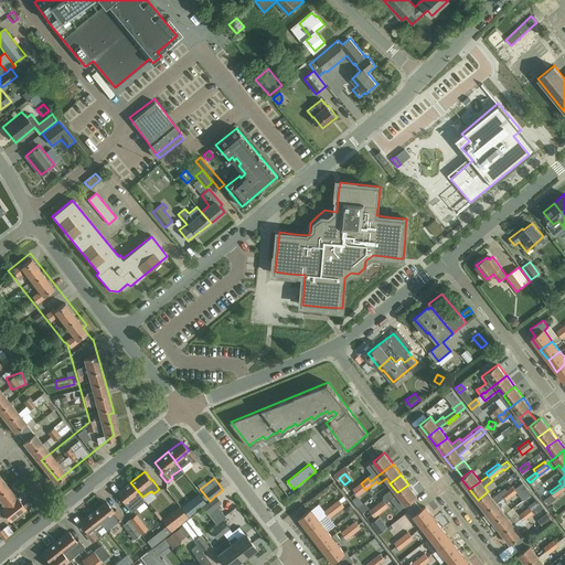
[(488,491),(478,500),(486,511),(523,481),(520,478),(511,484),(512,486),(507,490),(505,488),(493,498),(488,491)]
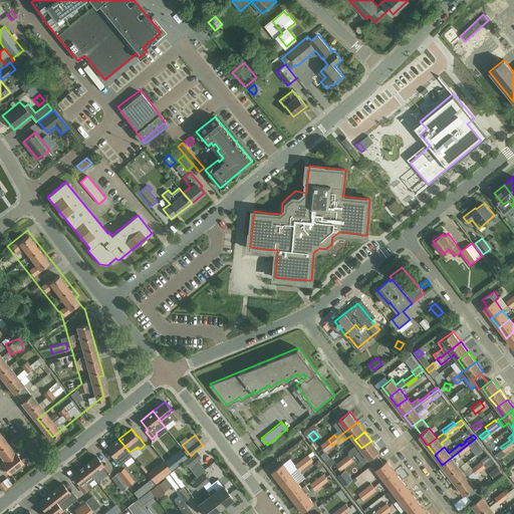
[(494,440),(492,437),(485,443),(487,446),(494,440)]
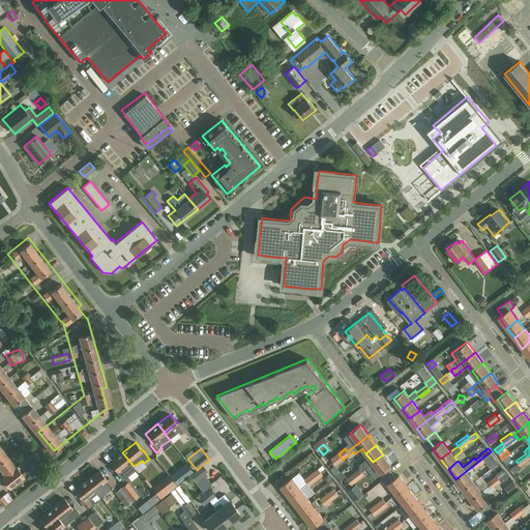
[(491,451),(455,479),(463,489),(473,481),(470,477),(475,473),(471,468),(474,466),(476,469),(486,462),(482,459),(491,452),(491,451)]
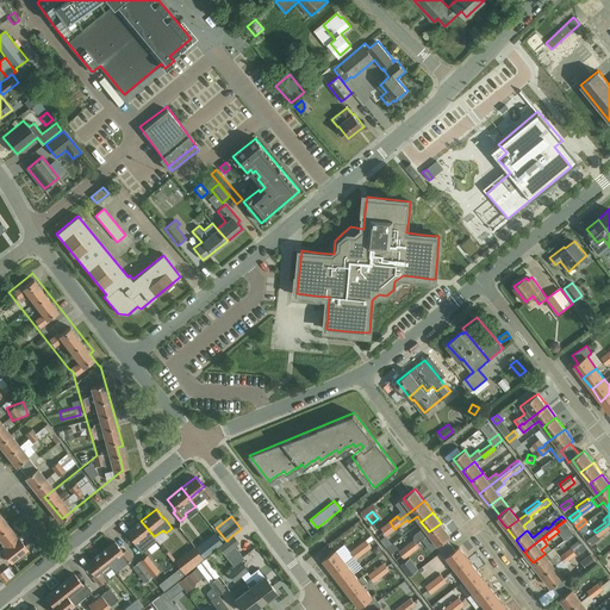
[(154,536),(141,521),(126,533),(135,542),(135,543),(142,553),(157,541),(154,536)]
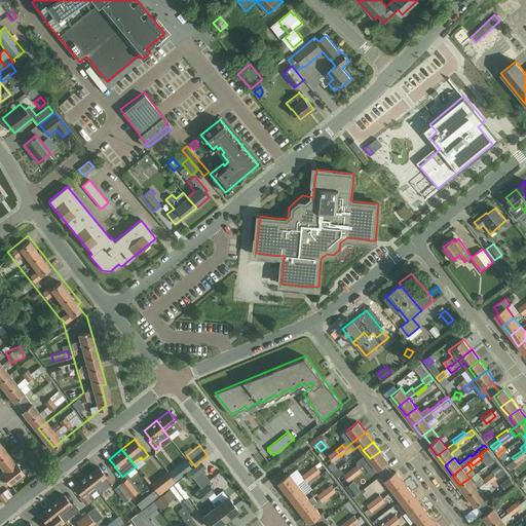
[(340,456),(336,450),(329,455),(333,461),(340,456)]
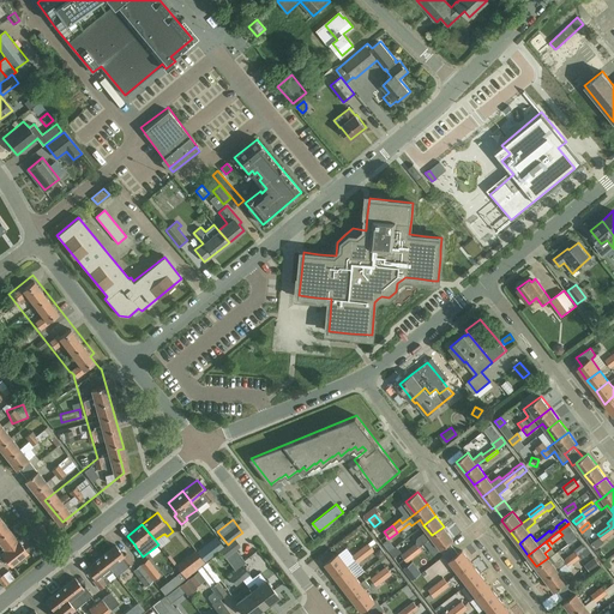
[(452,537),(444,527),(432,535),(440,546),(449,540),(452,537)]
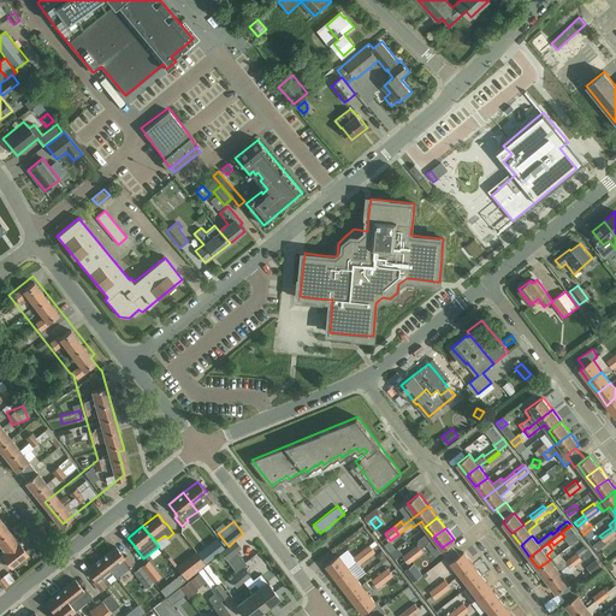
[(615,533),(614,529),(602,538),(602,539),(604,543),(615,533)]
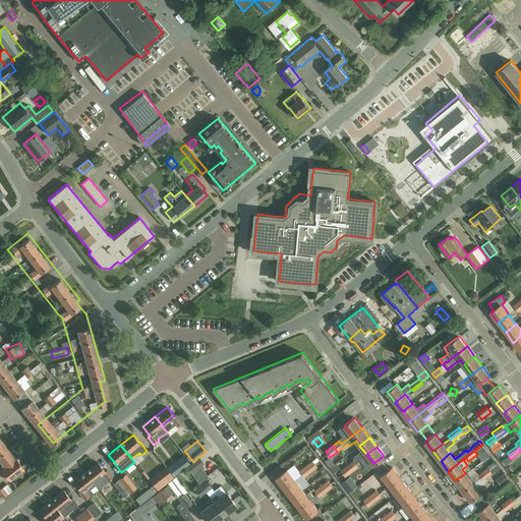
[(0,469),(15,458),(8,449),(0,454),(0,459),(1,461),(0,462),(0,469)]
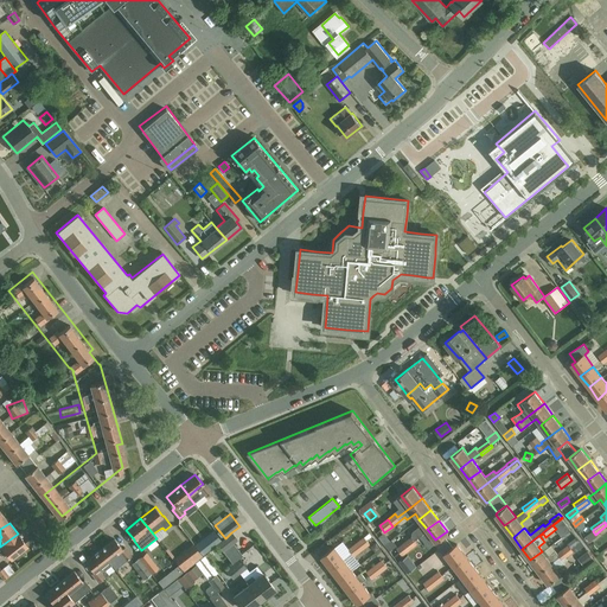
[(410,530),(416,538),(426,531),(419,523),(410,530)]
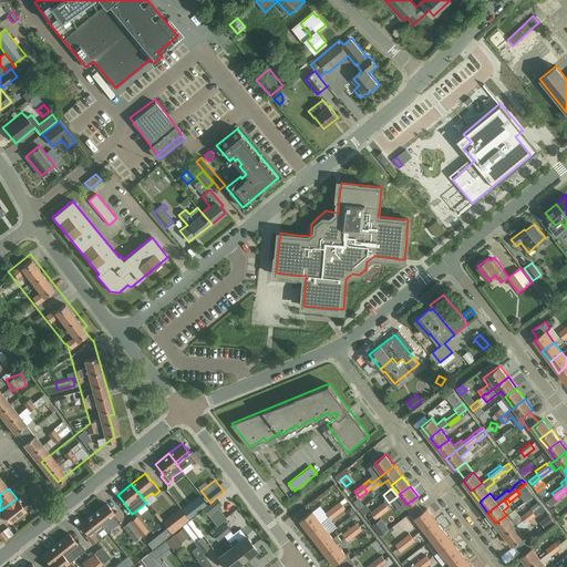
[(203,508),(207,504),(199,494),(182,508),(189,519),(203,508)]
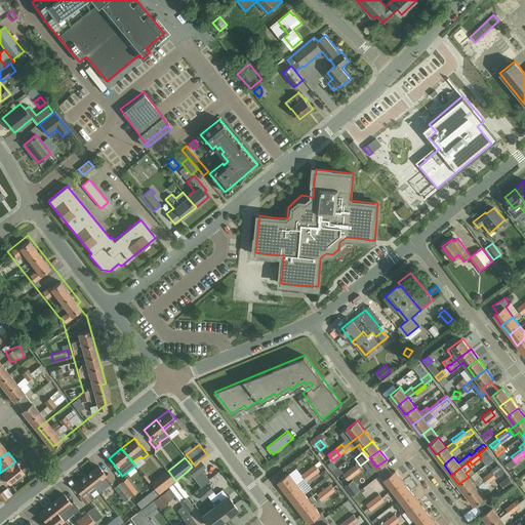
[(469,477),(458,484),(467,494),(499,469),(501,468),(493,458),(481,468),(485,473),(490,469),(492,472),(483,479),(481,477),(474,482),(469,477)]
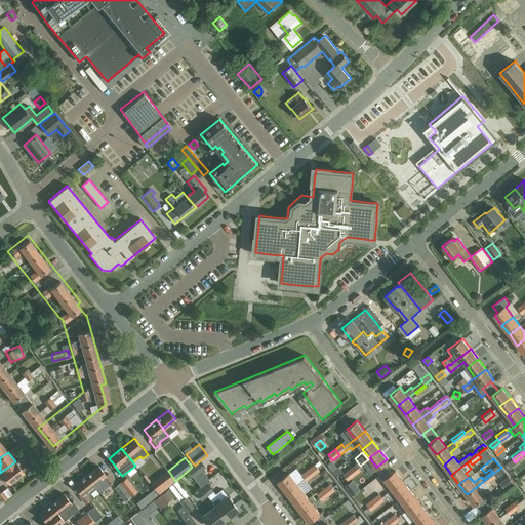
[(515,462),(513,459),(507,463),(510,469),(517,465),(515,462)]
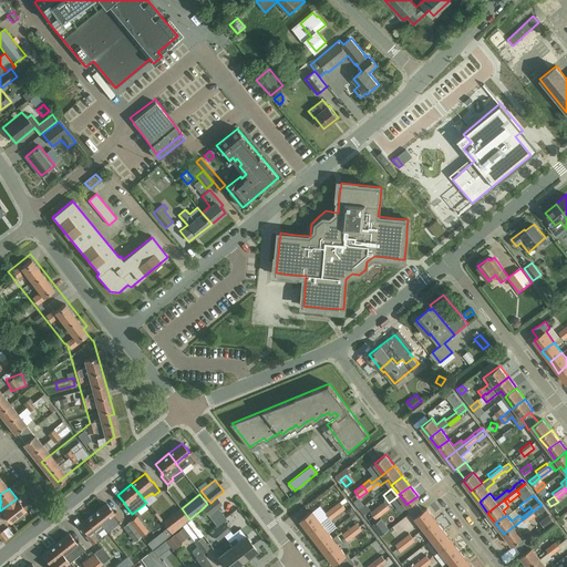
[(216,497),(203,508),(208,515),(222,504),(216,497)]
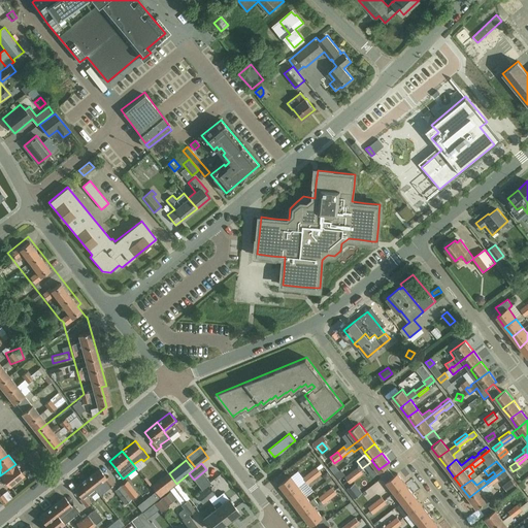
[(23,473),(15,464),(0,475),(0,483),(1,483),(1,484),(6,480),(9,485),(13,483),(12,482),(23,473)]
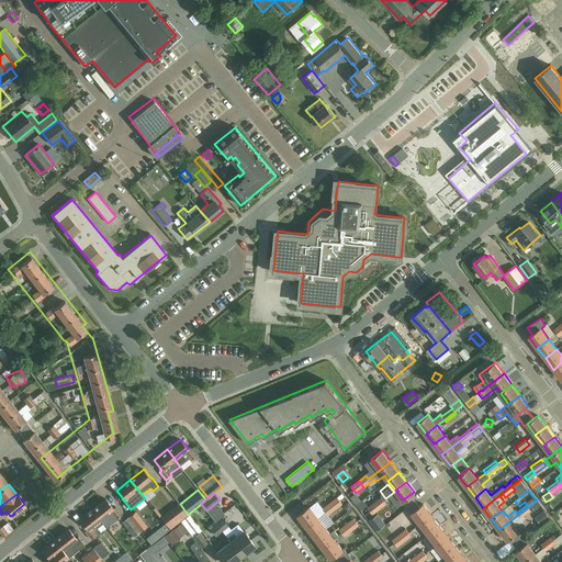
[(419,507),(411,494),(403,499),(401,501),(411,514),(413,513),(419,507)]
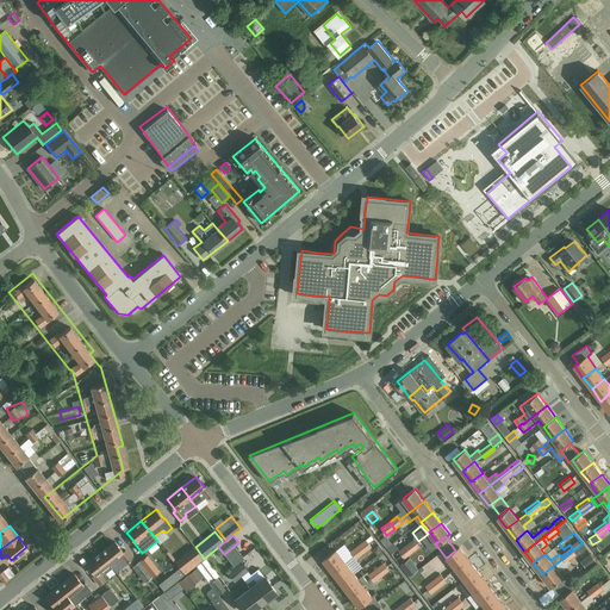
[(359,546),(363,553),(372,547),(366,540),(359,546)]
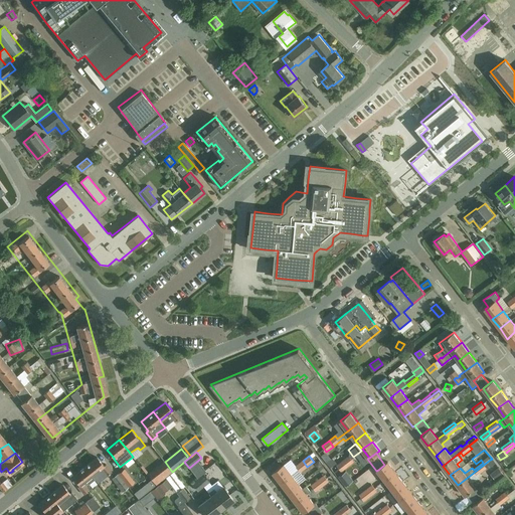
[(350,456),(343,460),(347,465),(341,470),(342,472),(354,462),(350,456)]
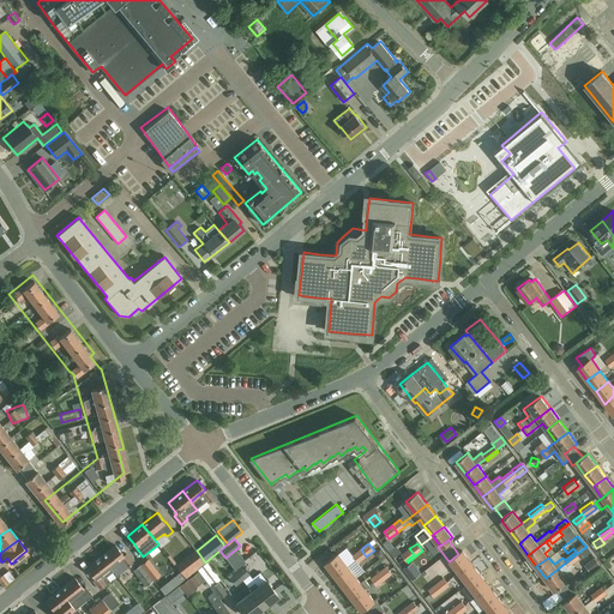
[(101,557),(112,570),(119,564),(124,571),(133,563),(126,553),(125,555),(116,545),(101,557)]
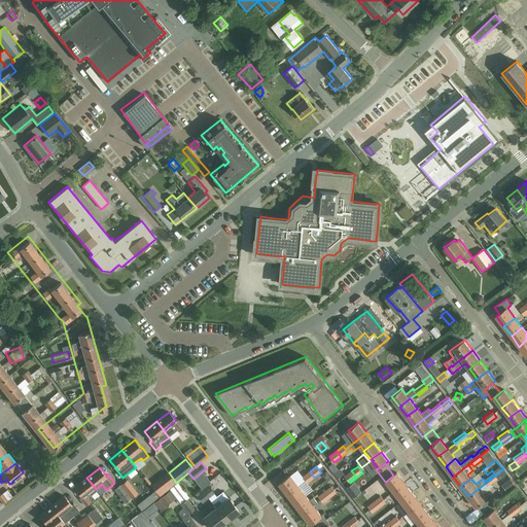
[(355,476),(351,470),(345,476),(349,481),(355,476)]
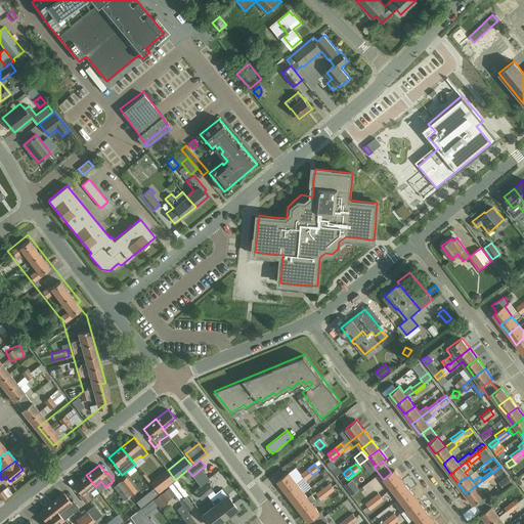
[(498,468),(466,493),(474,504),(475,503),(483,495),(480,491),(490,483),(489,481),(495,477),(496,478),(503,473),(498,468)]
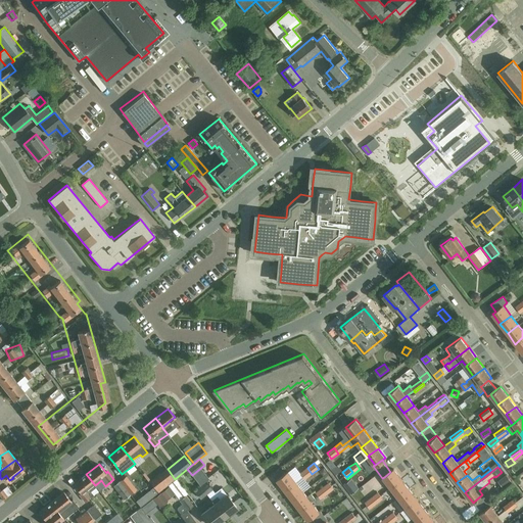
[(300,473),(302,476),(305,479),(312,474),(307,468),(300,473)]
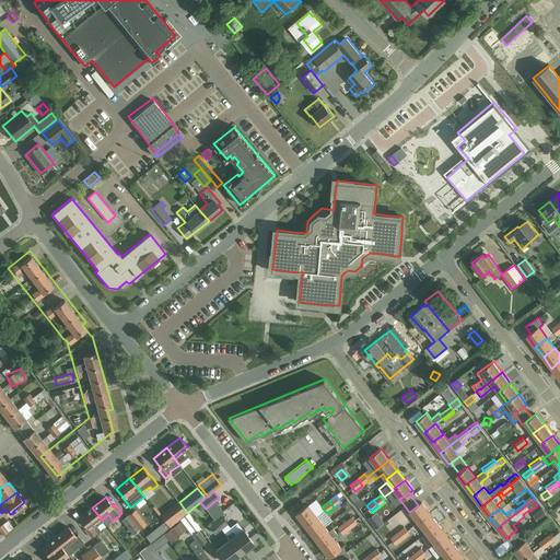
[(170,527),(187,513),(178,502),(161,515),(170,527)]
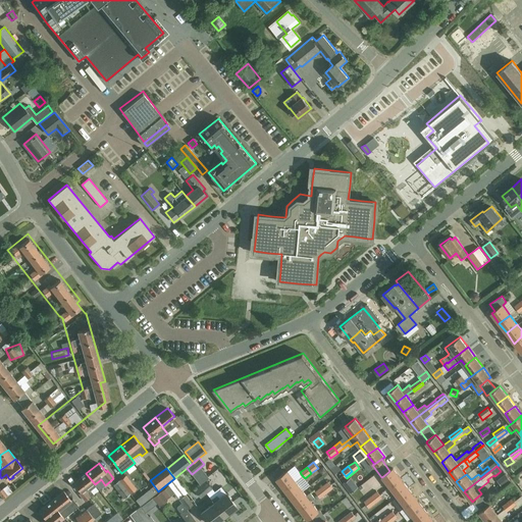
[(394,468),(389,471),(383,476),(390,486),(401,478),(394,468)]
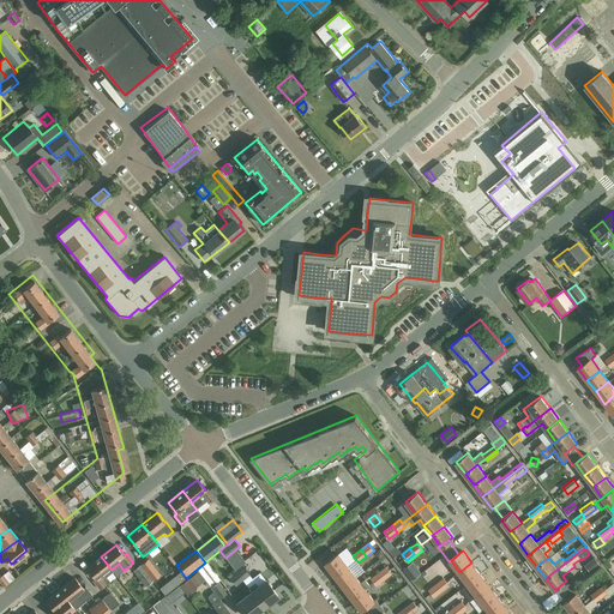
[(336,575),(348,565),(338,553),(326,563),(336,575)]
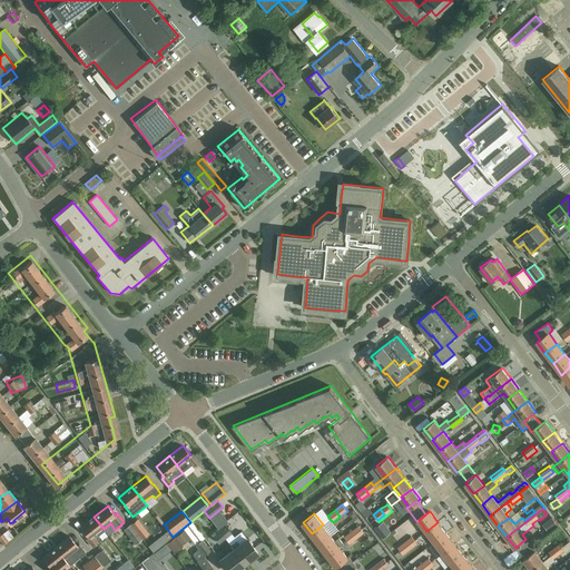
[(104,529),(94,517),(81,527),(89,537),(86,539),(92,548),(99,542),(92,534),(95,532),(98,536),(105,530),(104,529)]
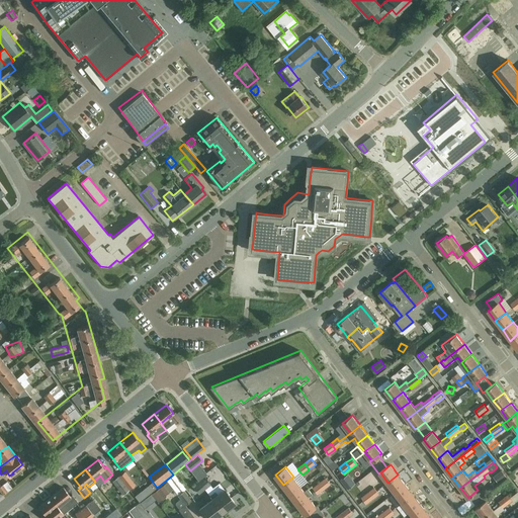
[(294,473),(301,484),(307,481),(298,470),(294,473)]
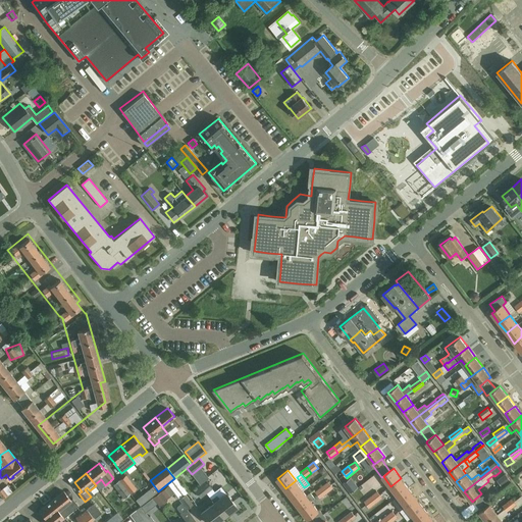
[(503,487),(511,481),(506,474),(498,480),(503,487)]
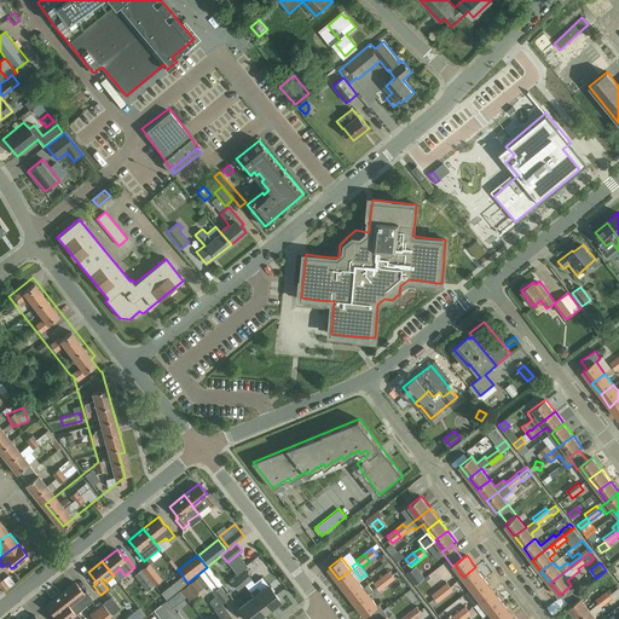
[(143,570),(154,584),(161,578),(149,563),(143,570)]
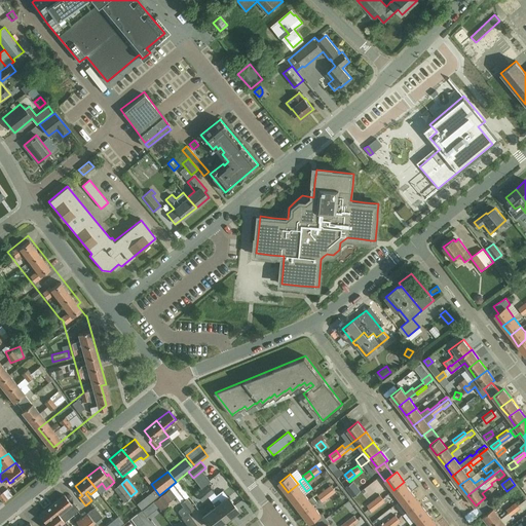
[(345,487),(352,496),(361,490),(353,481),(345,487)]
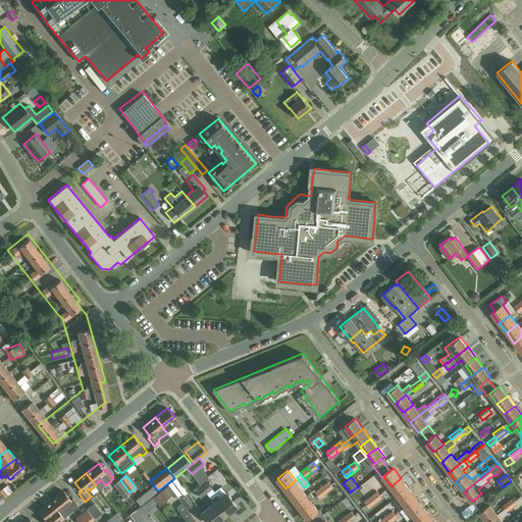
[(409,488),(401,478),(390,486),(399,497),(409,488)]
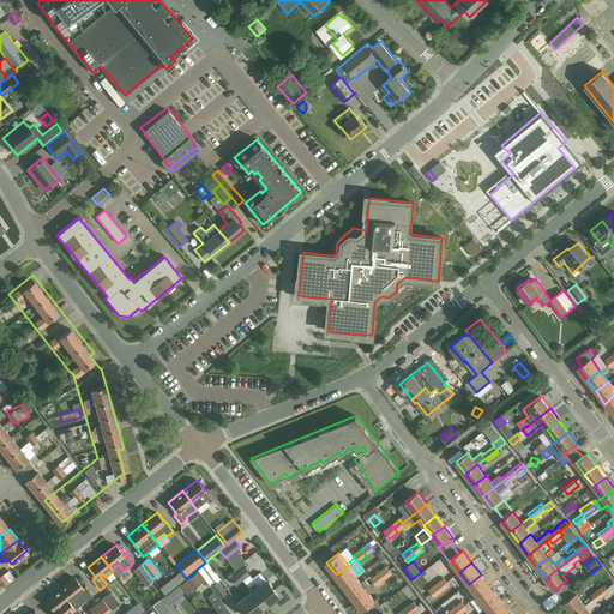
[(152,579),(142,565),(133,571),(146,587),(154,581),(152,579)]
